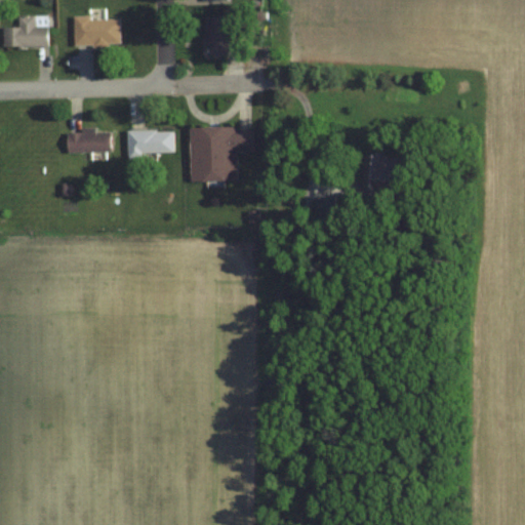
[(3,47),(46,47),(46,16),(19,16),(19,27),(3,27),(3,47)]
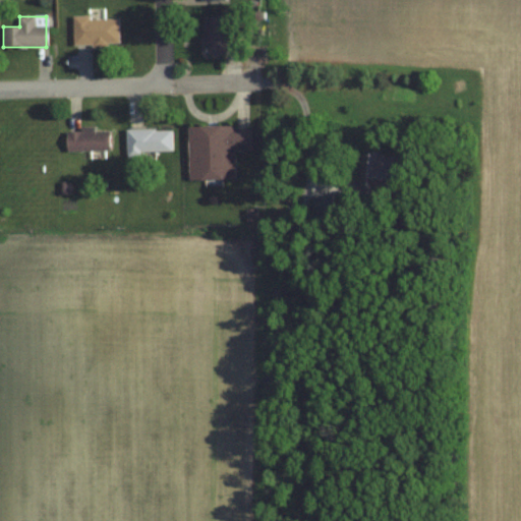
[(203,16),(203,53),(237,53),(237,30),(224,30),(224,16),(203,16)]
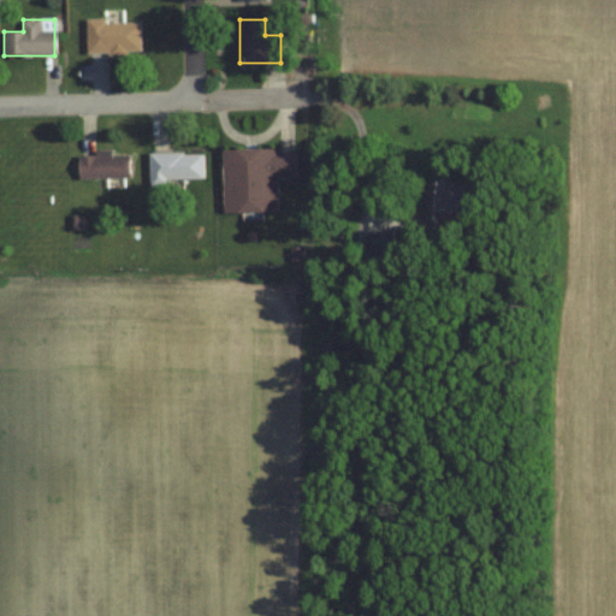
[(86,21),(86,55),(140,55),(140,21),(86,21)]
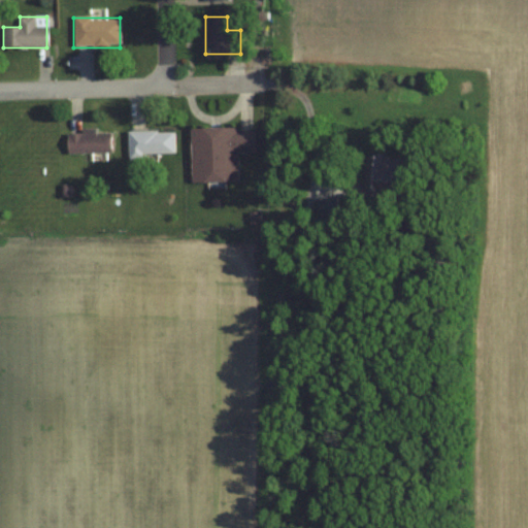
[(190,128),(191,182),(238,182),(237,152),(253,152),(253,127),(190,128)]
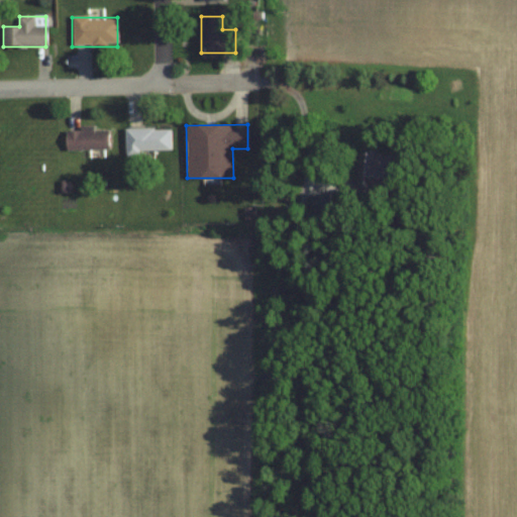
[(107,149),(107,128),(65,128),(65,149),(107,149)]
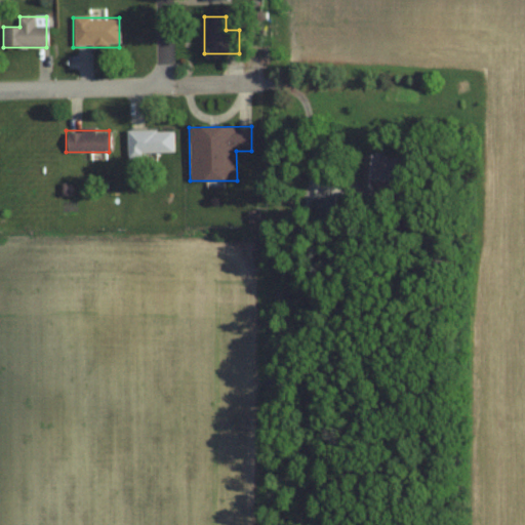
[(127,130),(127,156),(172,156),(172,130),(127,130)]
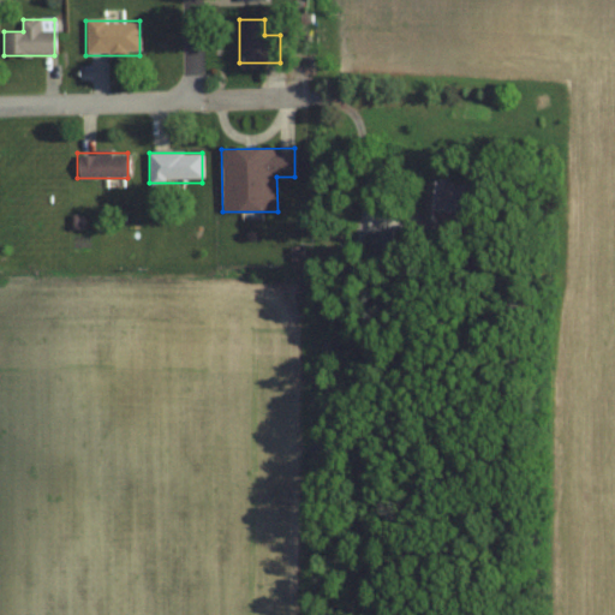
[(424,228),(483,232),(485,184),(427,180),(424,228)]
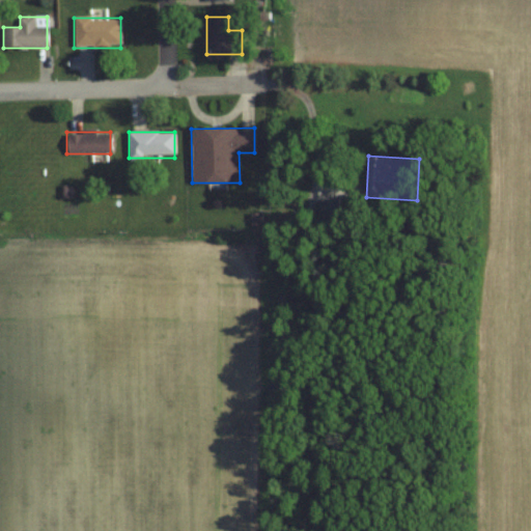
All buildings are outlined.
